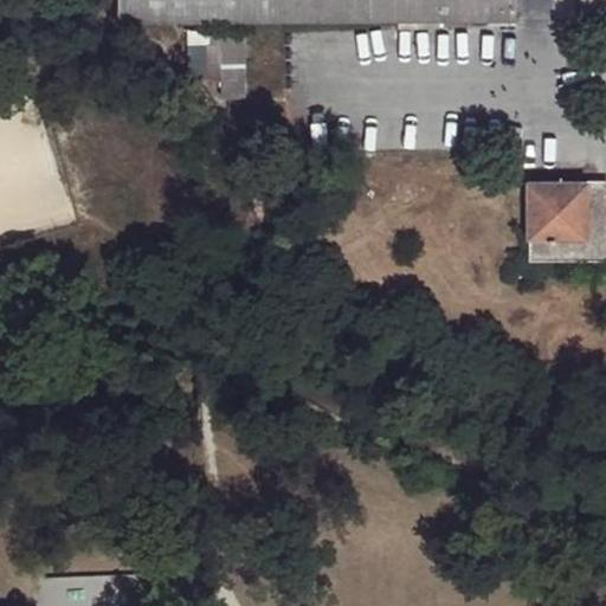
[(115,0),(116,21),(511,20),(511,0),(115,0)]
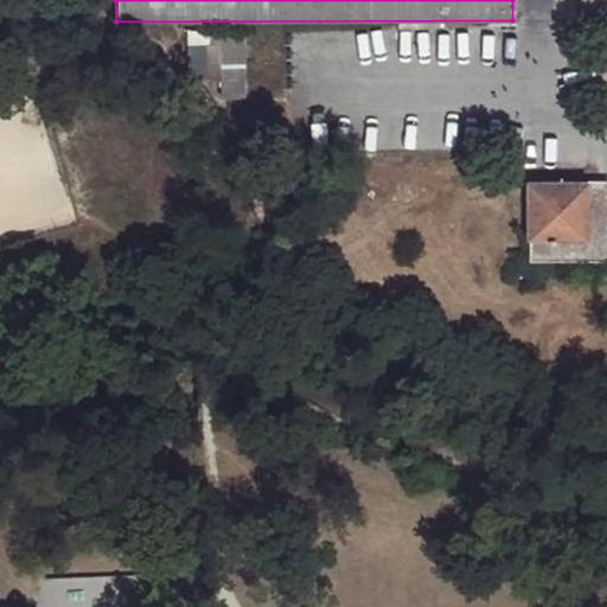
[(217,27),(217,81),(217,98),(241,98),(241,26),(217,27)]
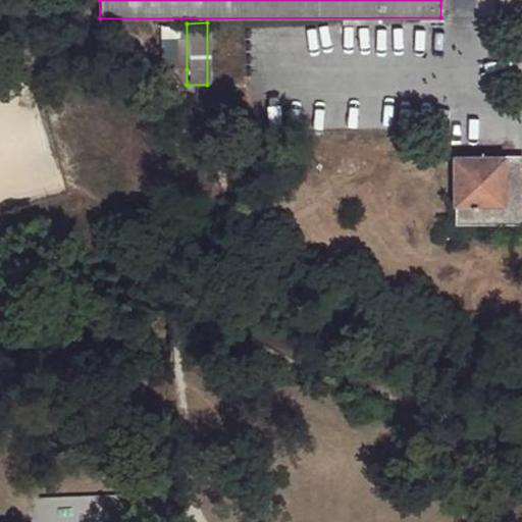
[(176,70),(187,69),(187,23),(176,23),(176,70)]
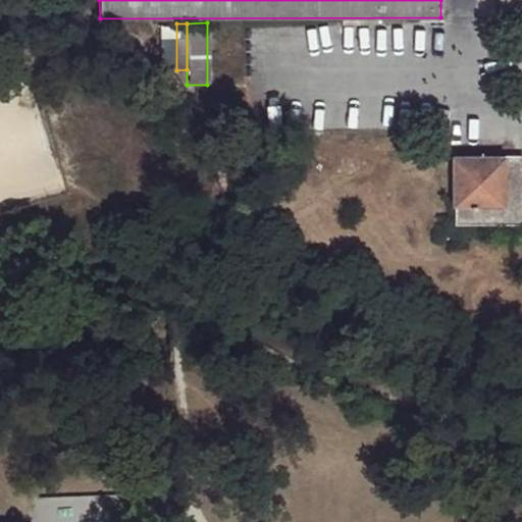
[(504,175),(504,156),(453,156),(452,205),(455,205),(455,223),(521,223),(521,175),(504,175)]
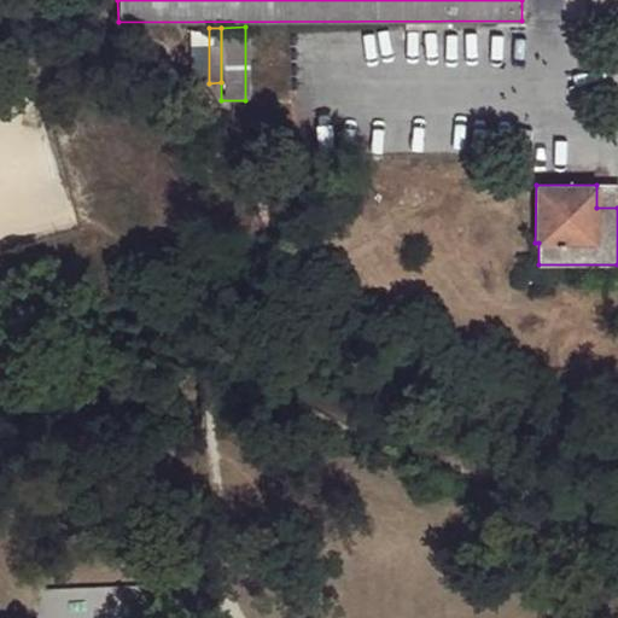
[(617,185),(596,185),(596,208),(617,208),(617,185)]
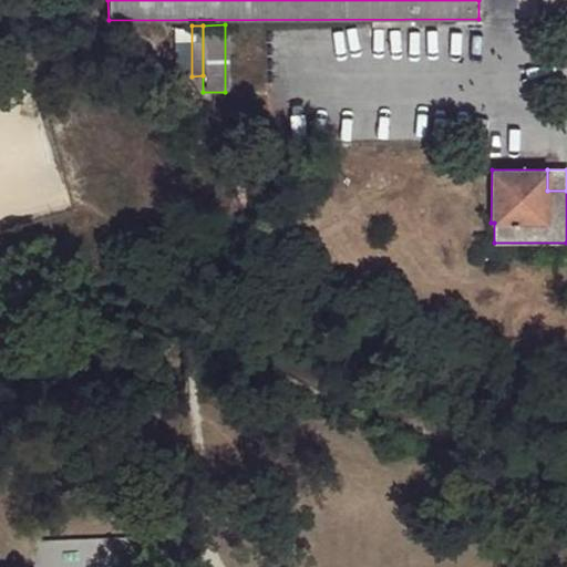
[(122,560),(125,547),(85,538),(82,552),(122,560)]
